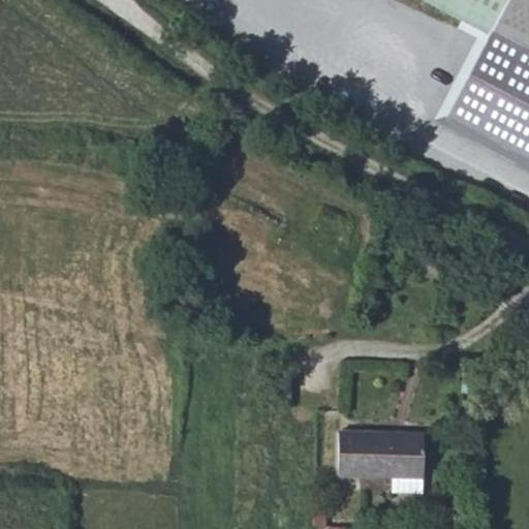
[(528,0),(425,0),(490,34),(445,118),(528,161),(528,0)]
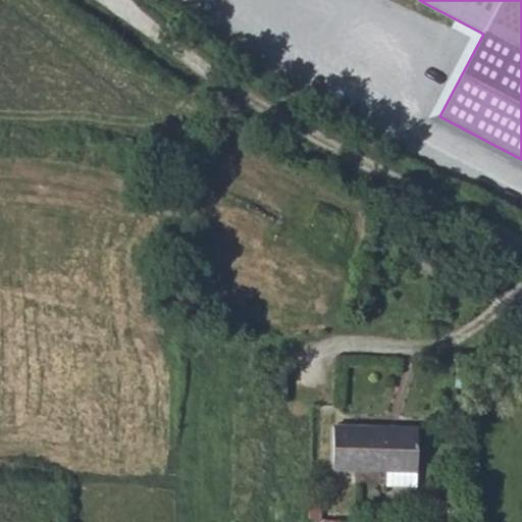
[(386,471),(416,472),(417,429),(334,426),(333,470),(386,471)]
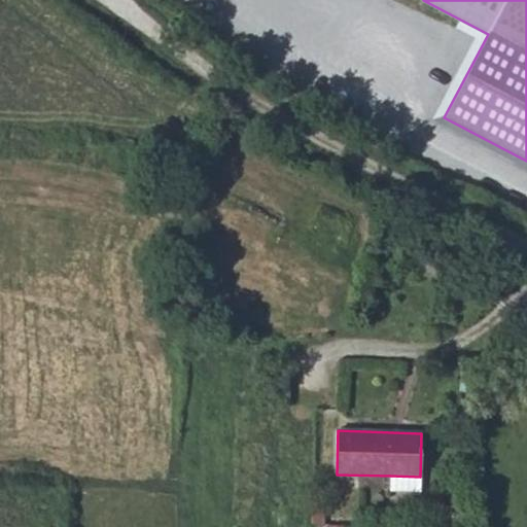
[(390,476),(389,491),(420,492),(420,477),(390,476)]
